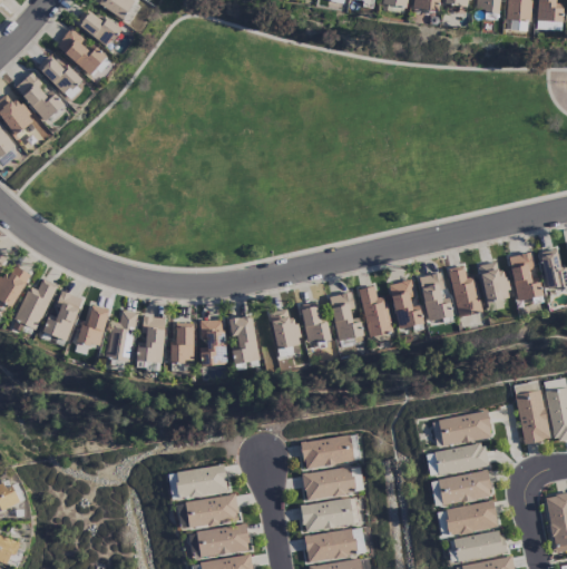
[(95,0),(124,19),(135,0),(95,0)]
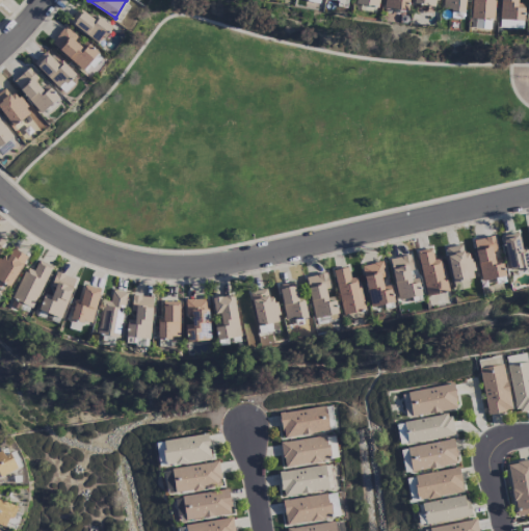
[(387,0),(386,6),(410,9),(410,0),(387,0)]
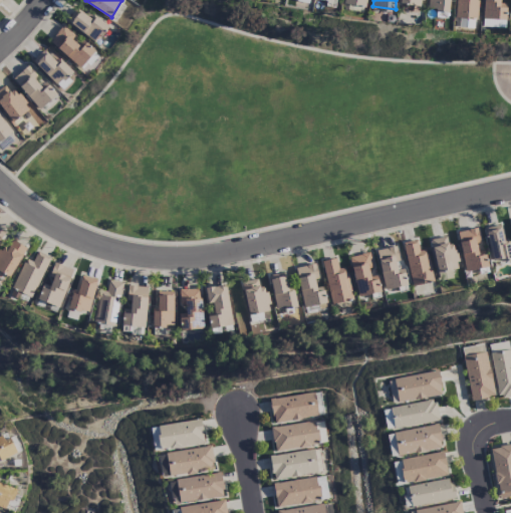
[(451,11),(451,0),(431,0),(432,10),(451,11)]
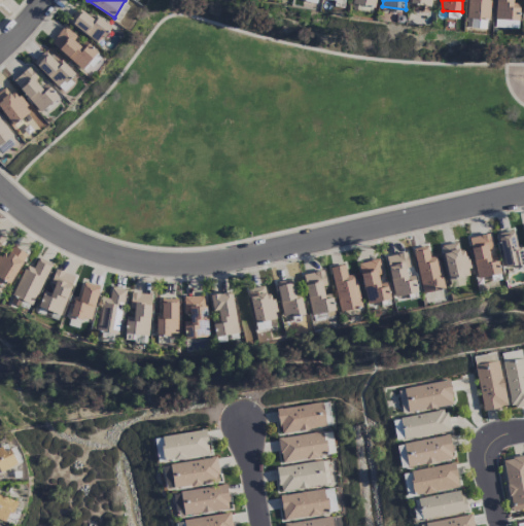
[(492,19),(492,0),(469,0),(469,18),(492,19)]
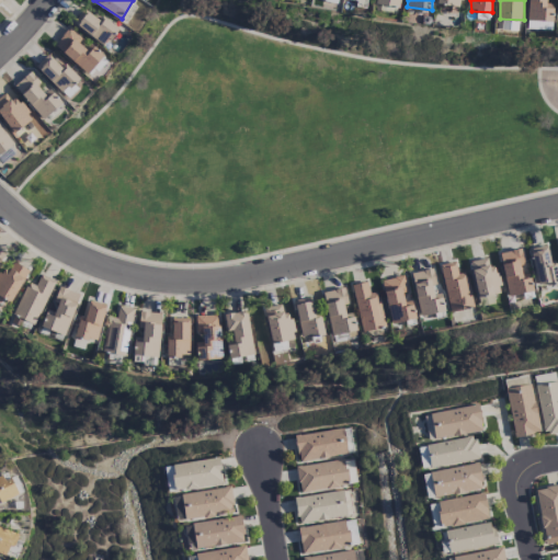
[(554,30),(555,8),(548,8),(548,0),(530,0),(530,29),(554,30)]
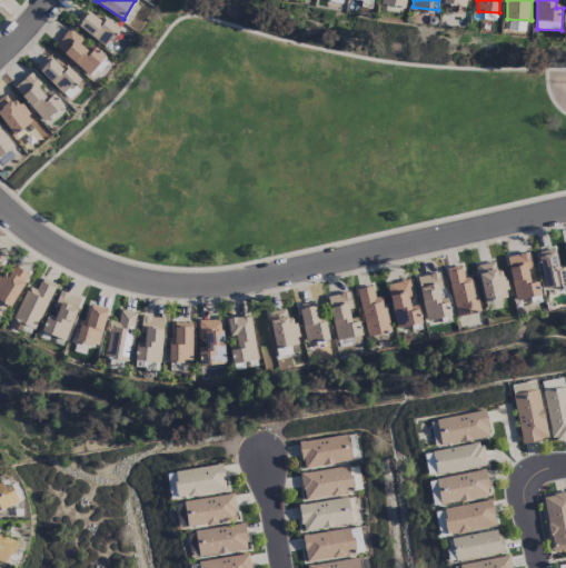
[(121,28),(106,16),(102,19),(87,8),(76,23),(107,47),(121,28)]
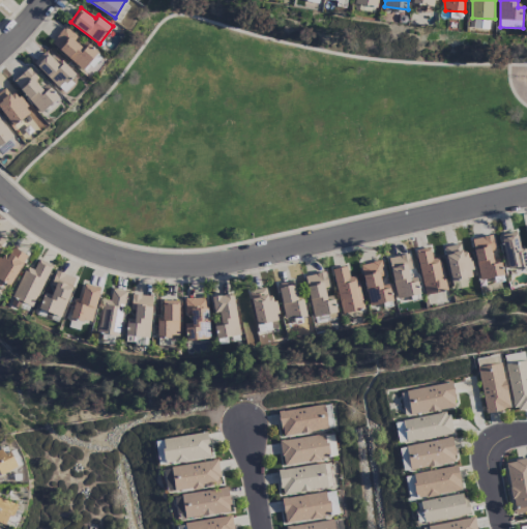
[(53,41),(84,70),(100,53),(87,40),(84,43),(67,27),(53,41)]
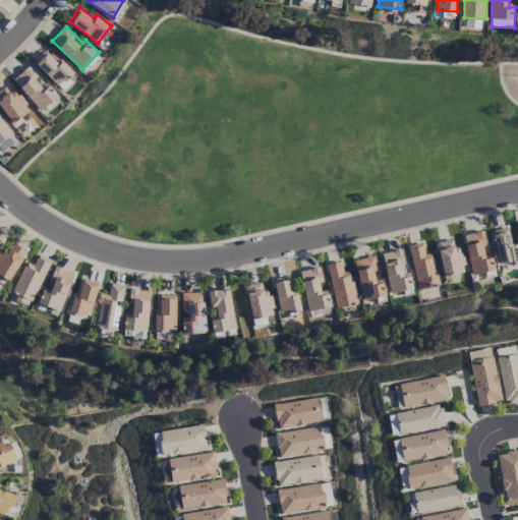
[(78,75),(62,58),(59,62),(47,50),(35,61),(63,90),(78,75)]
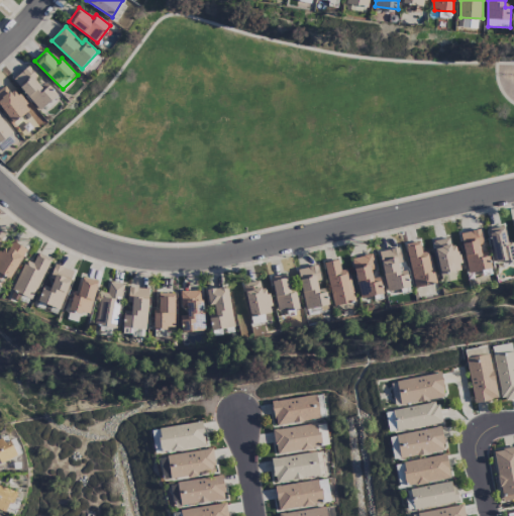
[(46,81),(45,83),(29,66),(14,80),(42,109),(59,94),(46,81)]
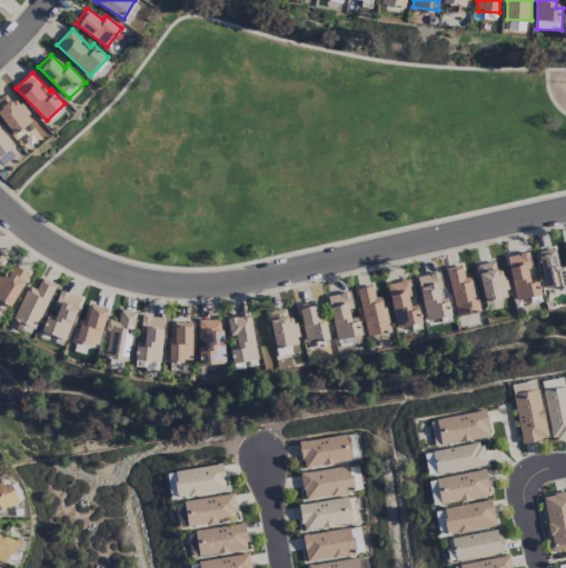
[(0,99),(0,112),(16,135),(36,121),(19,97),(13,101),(8,95),(0,99)]
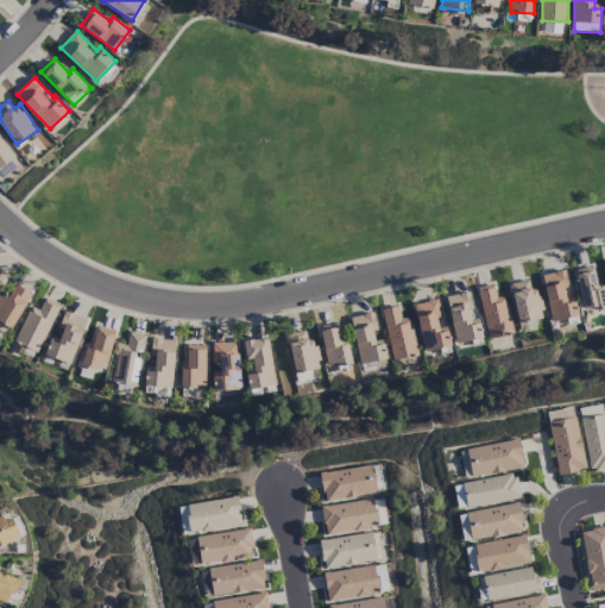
[(0,168),(17,155),(0,132),(0,168)]
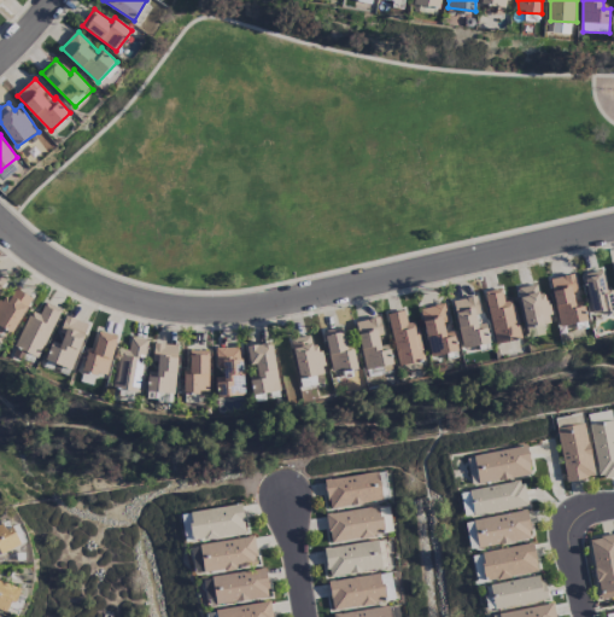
[(0,172),(0,176),(4,181),(19,168),(13,161),(0,172)]
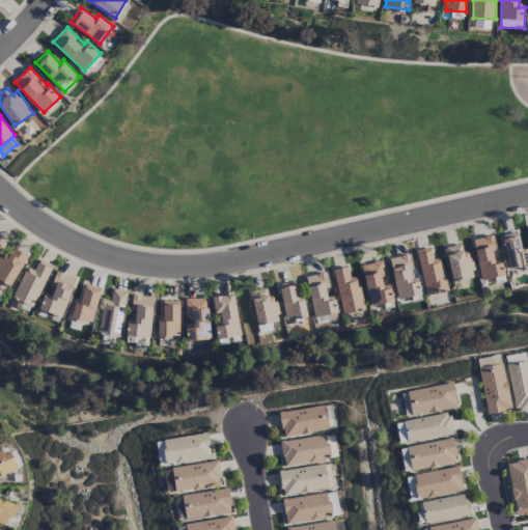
[(503,234),(510,271),(527,268),(527,247),(523,248),(520,231),(503,234)]
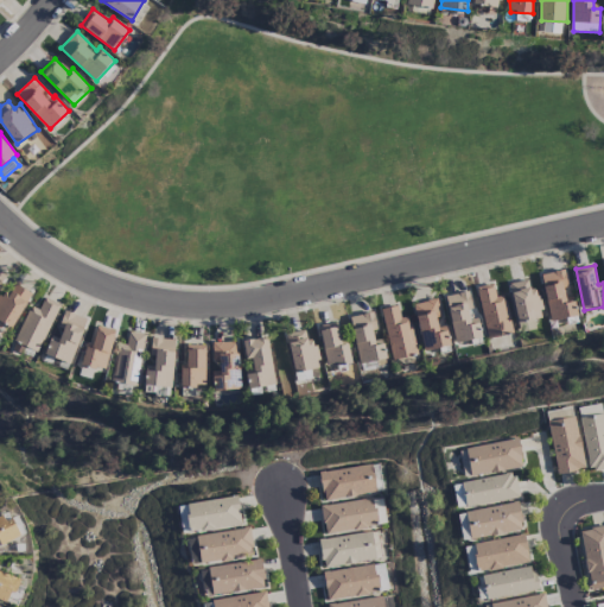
[(0,286),(10,276),(0,267),(0,286)]
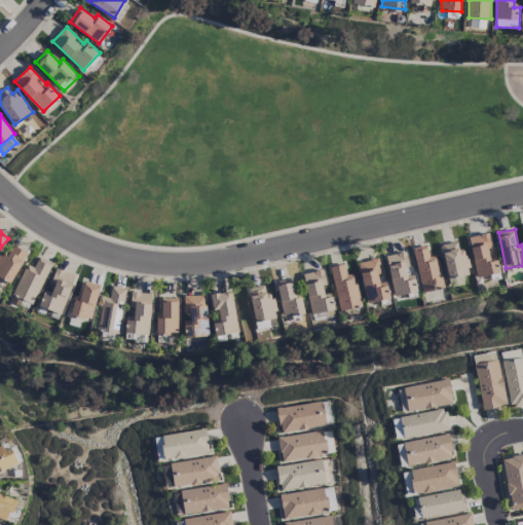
[(470,237),(479,278),(502,273),(498,256),(494,257),(489,232),(470,237)]
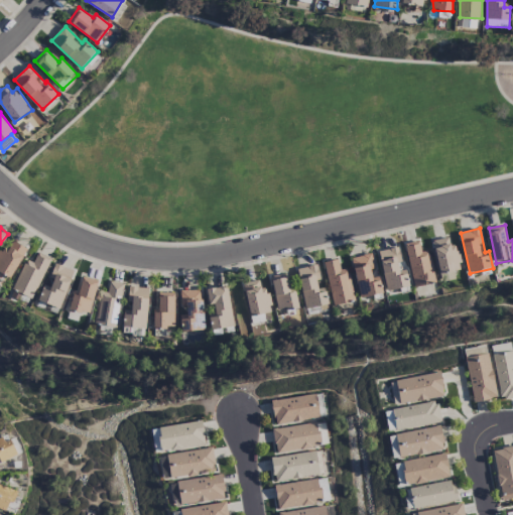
[(439,273),(463,269),(459,244),(452,245),(451,237),(434,240),(439,273)]
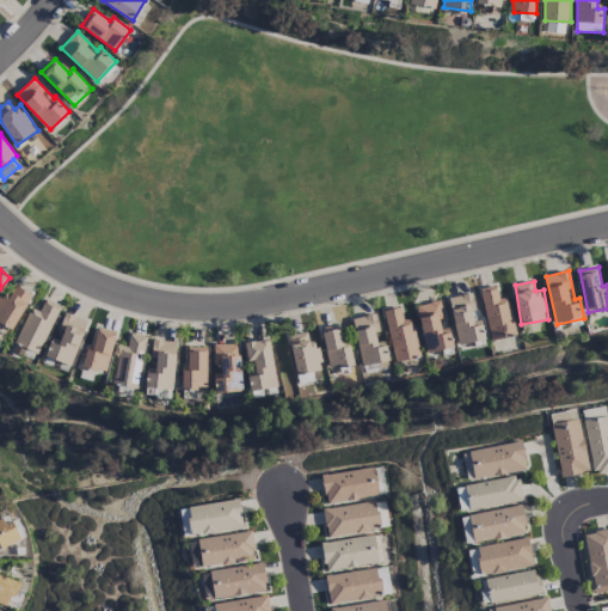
[(0,322),(16,330),(32,293),(11,282),(0,304),(0,322)]
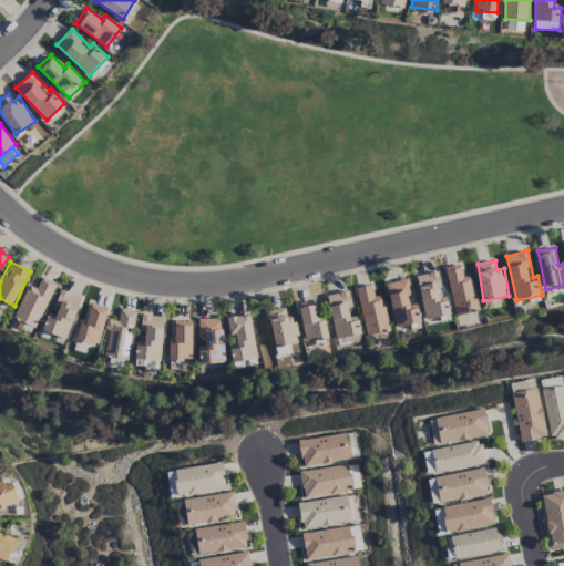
[(481,309),(473,276),(465,278),(462,264),(447,268),(458,315),(481,309)]
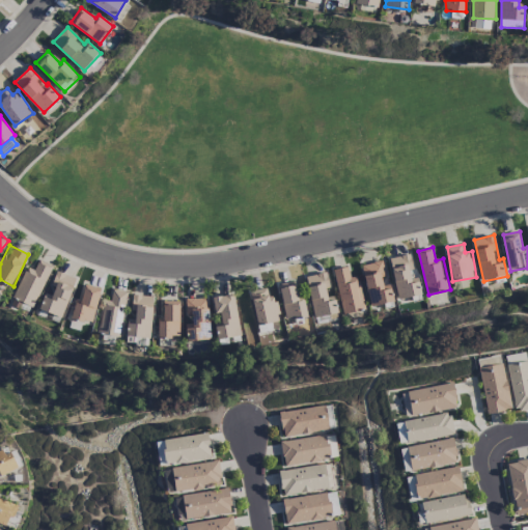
[(419,277),(415,278),(411,254),(391,258),(399,299),(423,295),(419,277)]
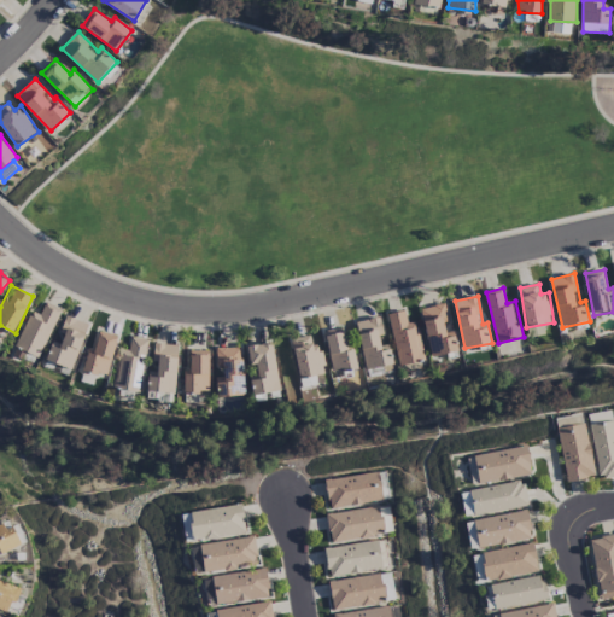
[(63,309),(47,302),(41,315),(31,312),(16,347),(41,358),(63,309)]
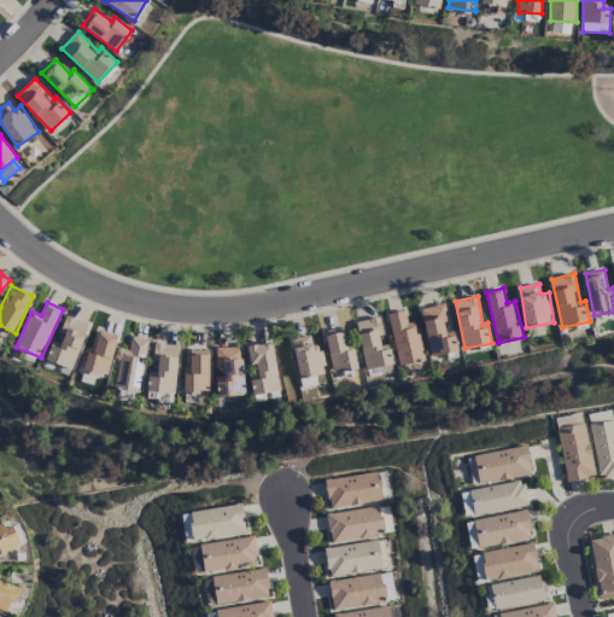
[(422,309),(432,356),(460,350),(456,335),(449,337),(445,324),(450,322),(446,303),(422,309)]
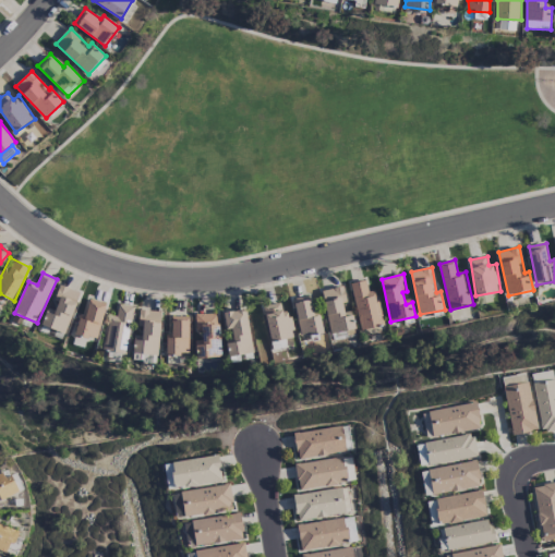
[(386,324),(378,291),(371,292),(368,279),(351,283),(363,329),(386,324)]
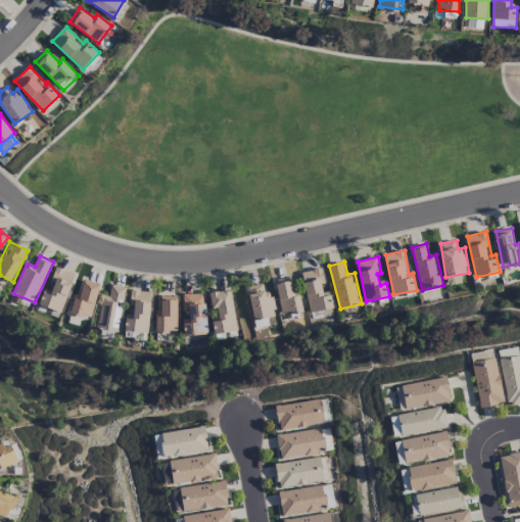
[(76,273),(53,267),(42,305),(64,313),(76,273)]
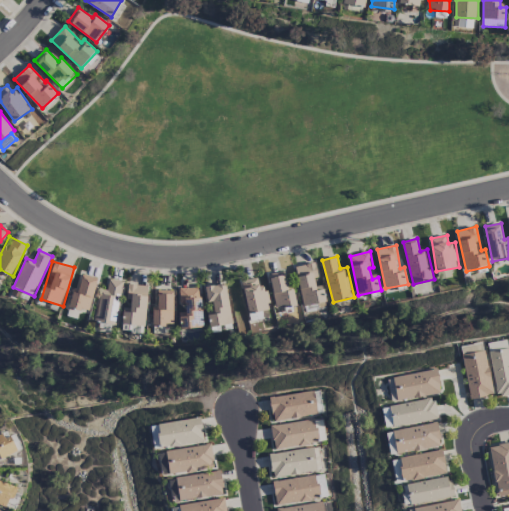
[(323,285),(320,285),(316,263),(297,266),(305,311),(328,307),(323,285)]
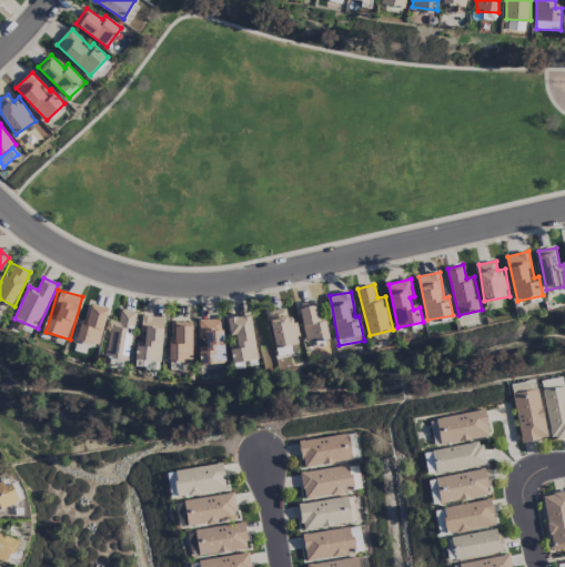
[(301,303),(305,341),(330,338),(328,321),(321,321),(319,301),(301,303)]
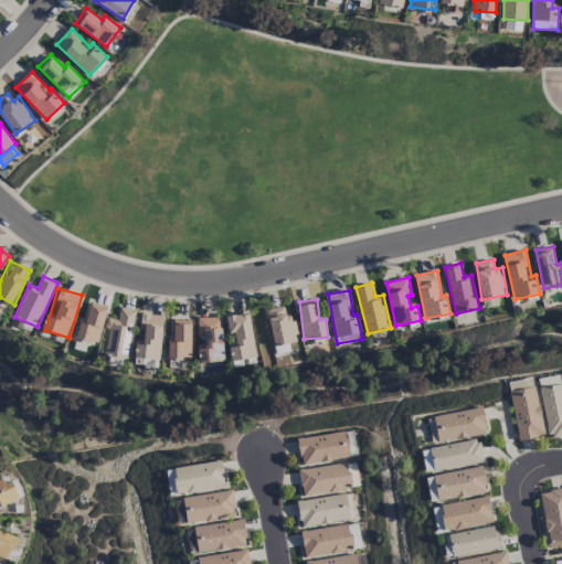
[(101,343),(108,306),(92,302),(88,319),(82,318),(77,339),(101,343)]
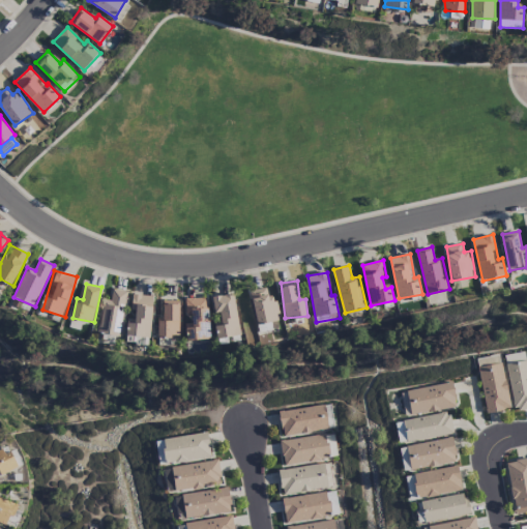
[(272,286),(252,290),(258,324),(279,320),(272,286)]
